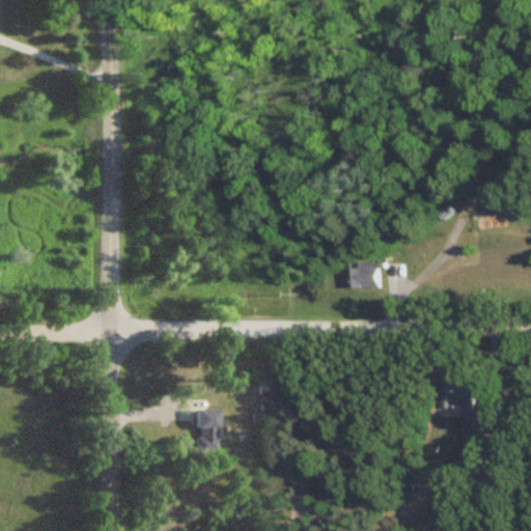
[(348,266),(348,288),(383,288),(383,266),(348,266)]
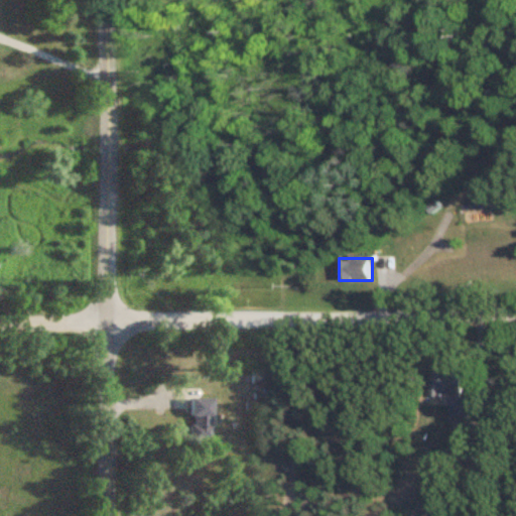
[(431,372),(431,399),(462,399),(462,372),(431,372)]
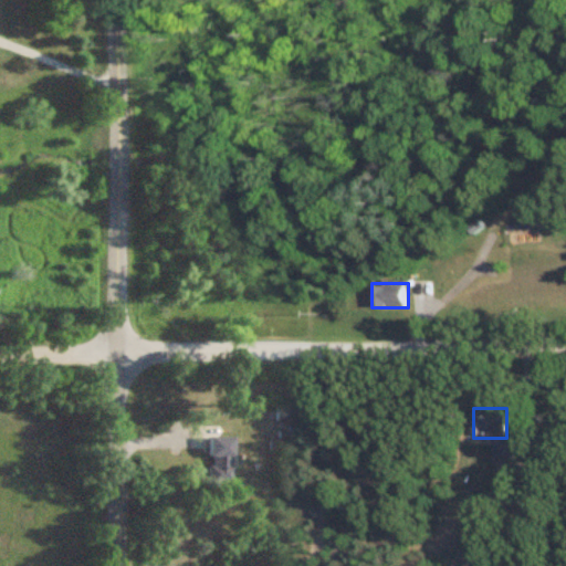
[(206,483),(230,483),(230,438),(206,438),(206,483)]
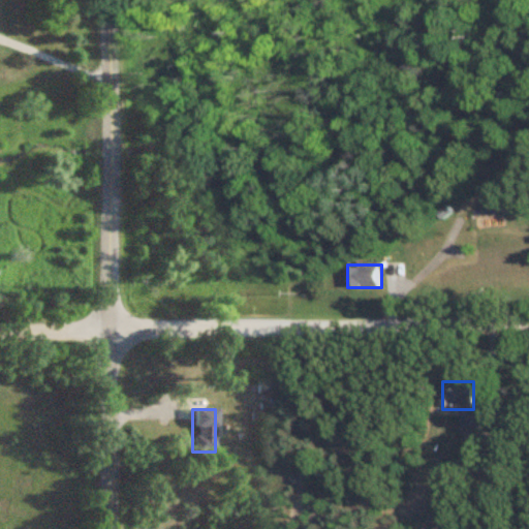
[(480,436),(480,416),(467,416),(467,436),(480,436)]
